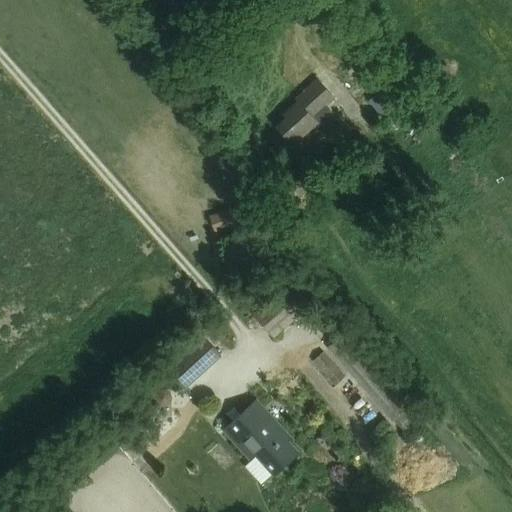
[(350,59),(340,72),(363,90),(373,77),(350,59)]
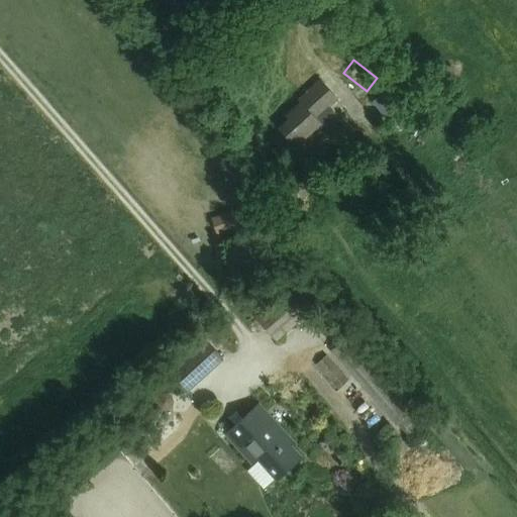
[(337,100),(320,81),(298,100),(301,102),(284,117),(287,120),(279,127),(292,143),(301,135),(305,139),(321,124),(323,126),(335,115),(329,107),(337,100)]
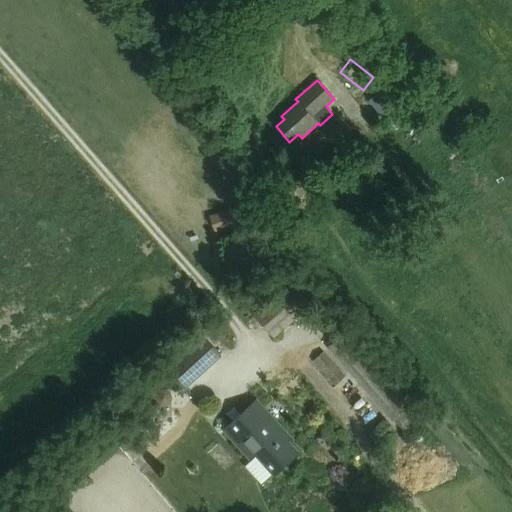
[(387,85),(367,102),(388,126),(408,109),(387,85)]
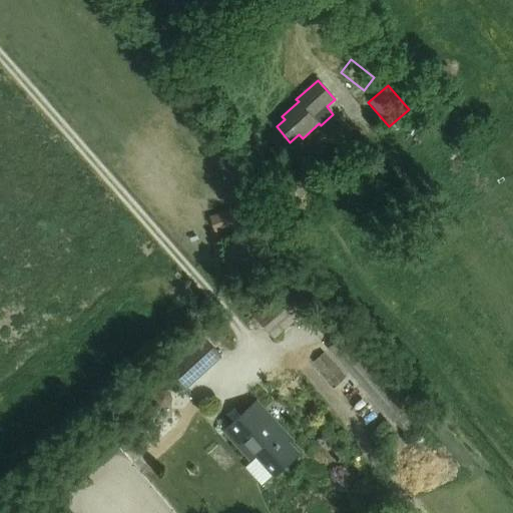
[(214,231),(237,224),(231,208),(209,216),(214,231)]
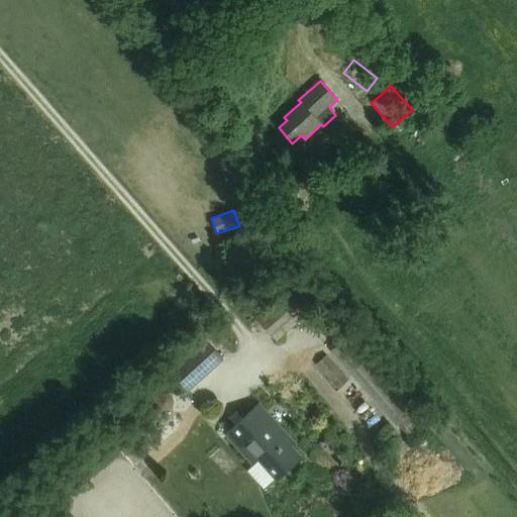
[(348,335),(329,351),(396,427),(415,411),(348,335)]
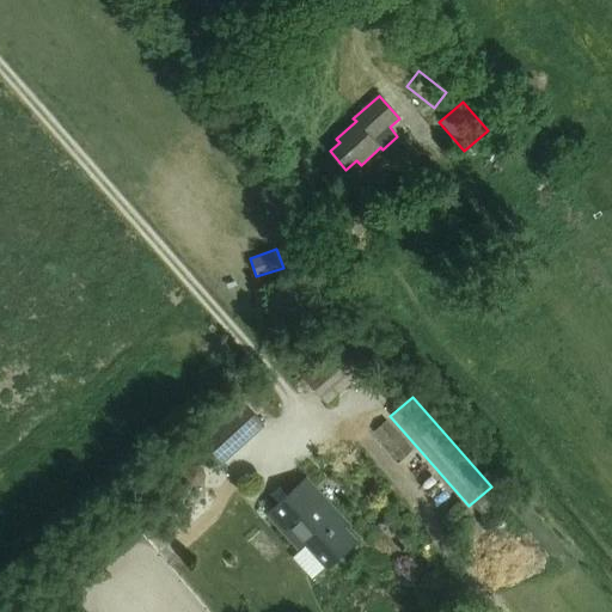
[(220,467),(265,426),(244,402),(199,442),(220,467)]
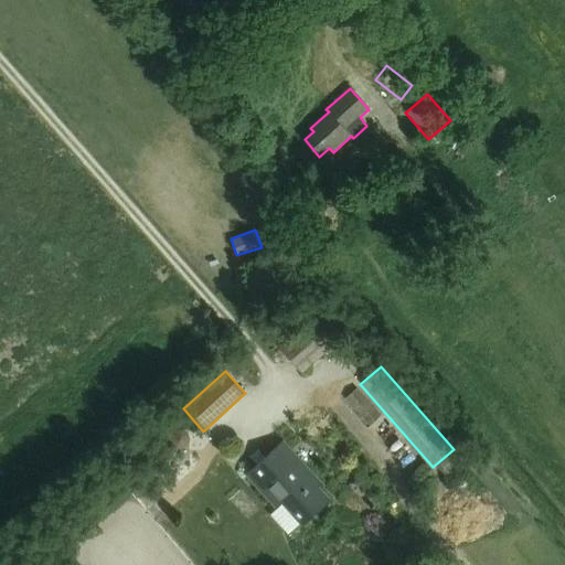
[(356,388),(344,400),(368,426),(381,415),(356,388)]
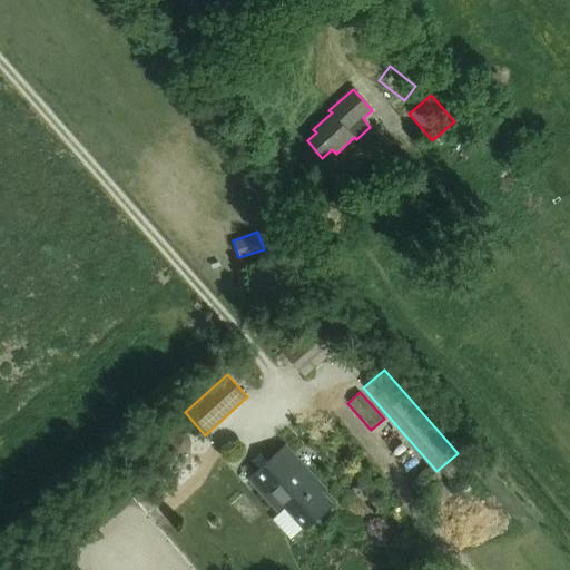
[(277,512),(283,507),(305,531),(333,505),(321,491),(324,488),(285,445),(248,479),(277,512)]
